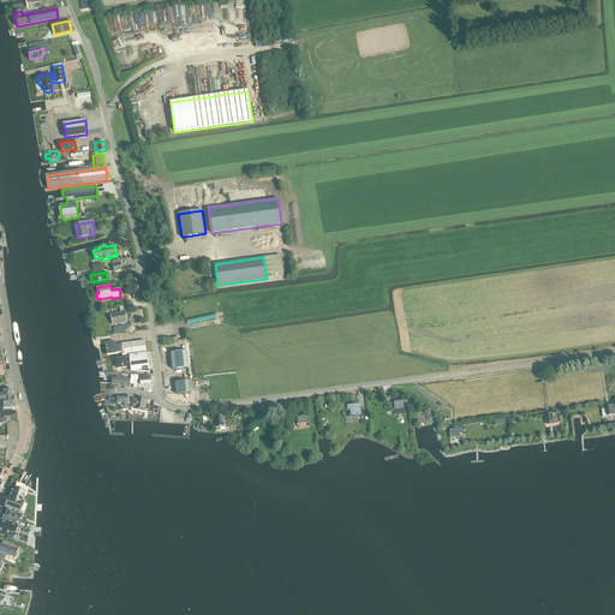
[(113,326),(127,322),(124,306),(120,308),(120,312),(111,314),(113,326)]
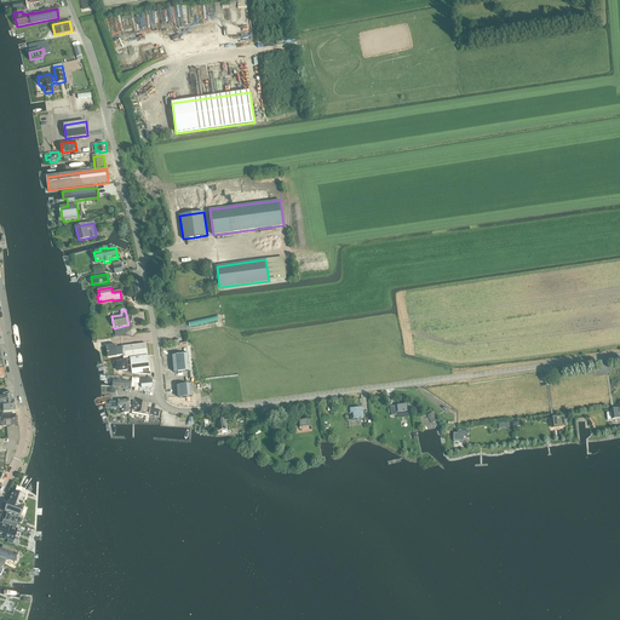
[(218,316),(188,322),(189,327),(218,321),(218,316)]
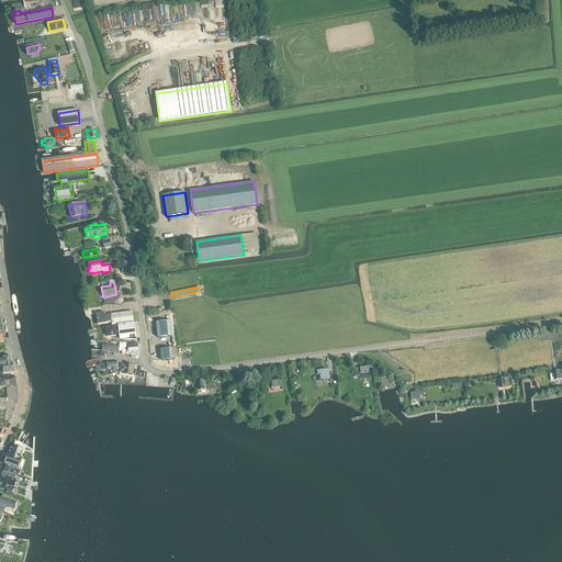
[(114,303),(120,305),(124,301),(121,296),(115,296),(114,303)]
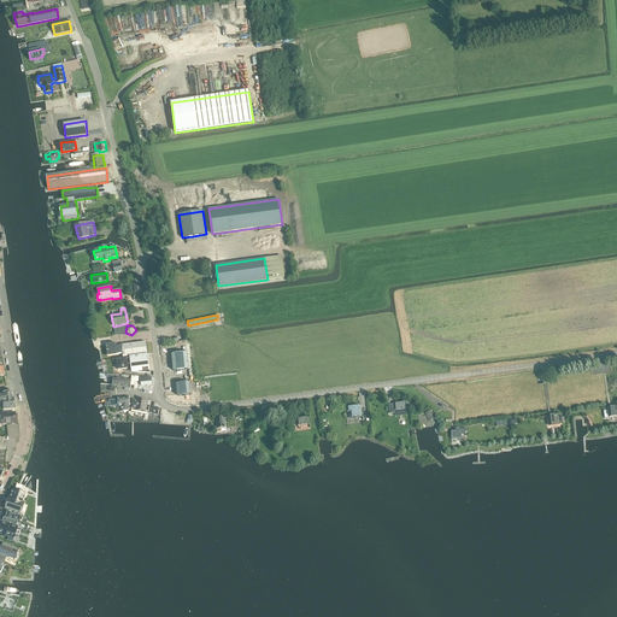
[(123,357),(147,354),(146,342),(122,345),(122,346),(116,347),(115,344),(109,345),(110,356),(123,353),(123,357)]
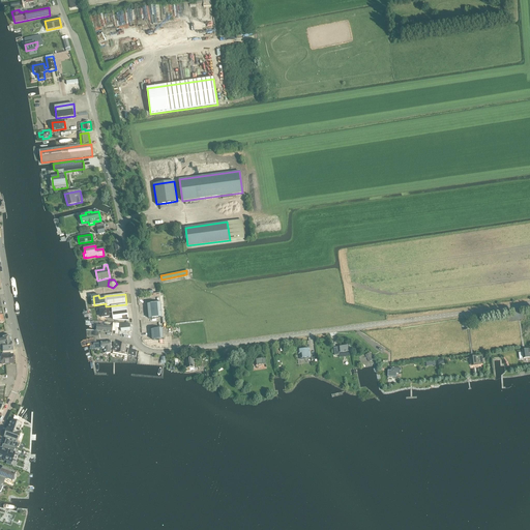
[(148,304),(149,320),(163,318),(162,303),(148,304)]
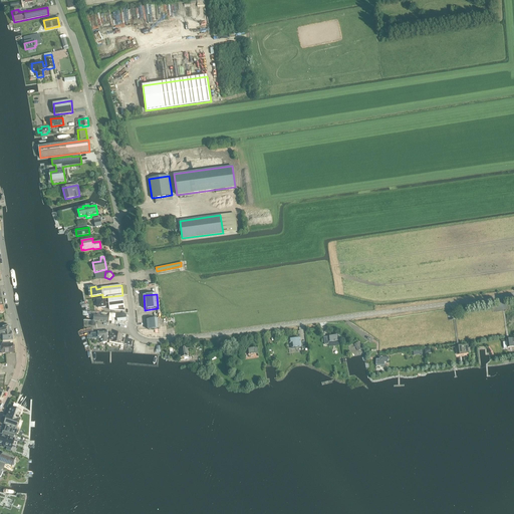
[(109,309),(124,310),(122,295),(108,297),(108,299),(97,300),(98,308),(106,307),(105,304),(109,303),(109,309)]
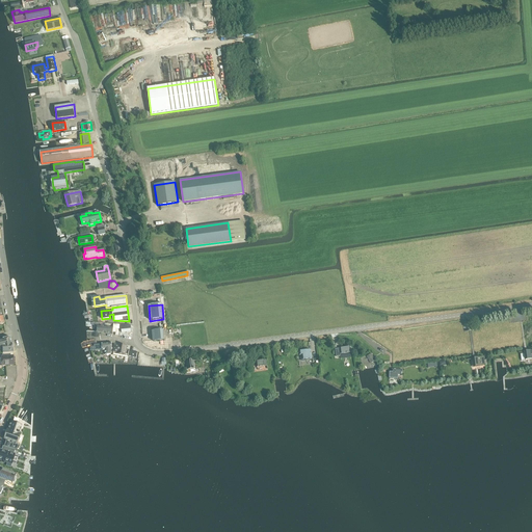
[(163,329),(153,330),(154,341),(164,340),(163,329)]
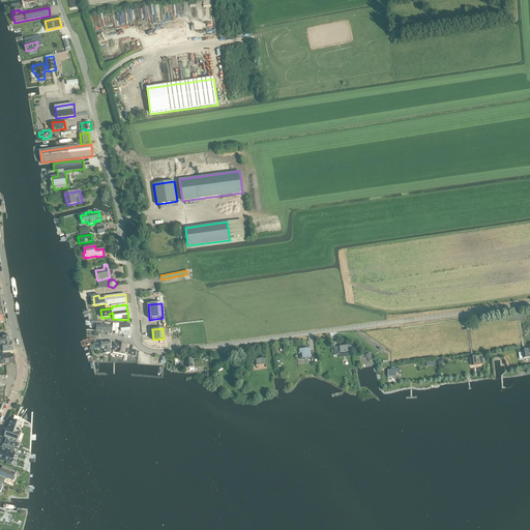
[(10,335),(3,337),(4,346),(2,346),(3,352),(13,351),(12,342),(11,342),(10,335)]
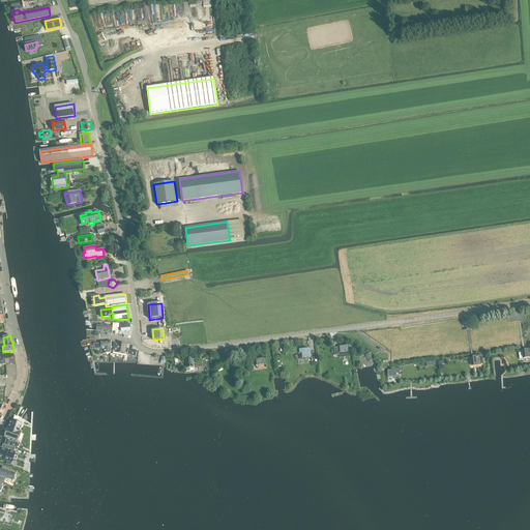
[(92,346),(90,346),(90,347),(90,349),(91,349),(92,349),(97,349),(101,349),(105,349),(105,353),(107,353),(112,353),(111,348),(111,342),(101,342),(101,343),(101,344),(100,344),(99,344),(94,344),(93,344),(93,346),(92,346)]
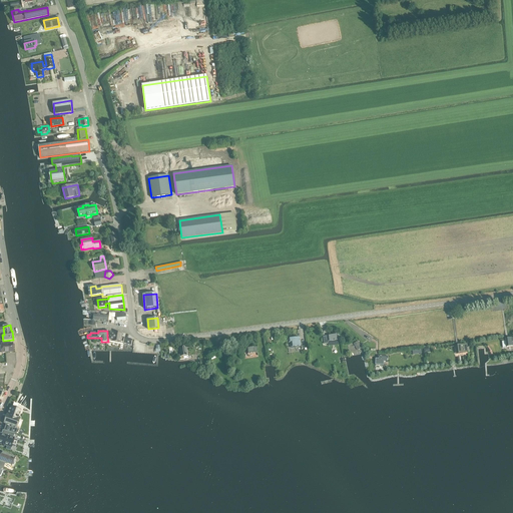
[(110,333),(109,339),(112,340),(112,341),(115,342),(120,343),(120,342),(124,342),(124,338),(121,338),(122,334),(116,333),(114,332),(114,334),(110,333)]
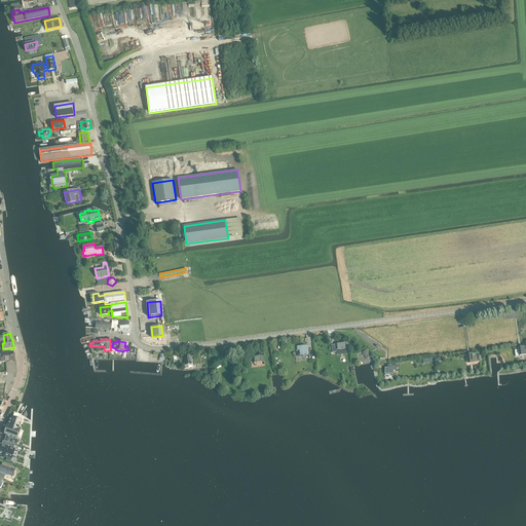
[(345,343),(335,344),(336,350),(336,352),(337,352),(337,355),(347,353),(346,349),(346,348),(345,343)]
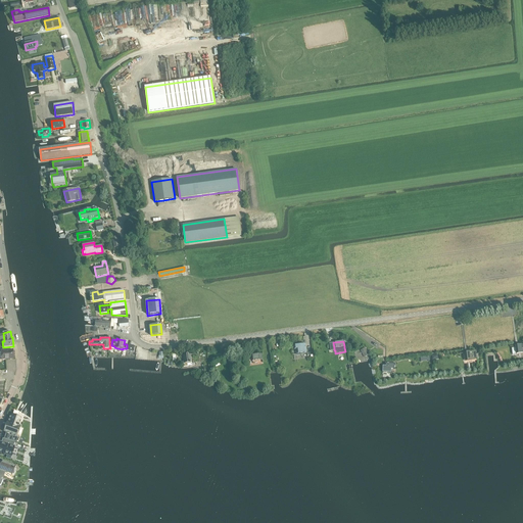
[(306,351),(305,344),(293,345),(294,349),(296,349),(296,355),(302,354),(302,353),(307,353),(307,351),(306,351)]
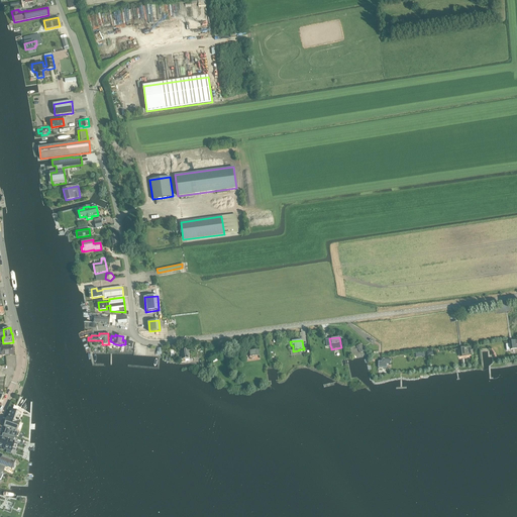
[(0,346),(1,355),(13,354),(12,345),(0,346)]
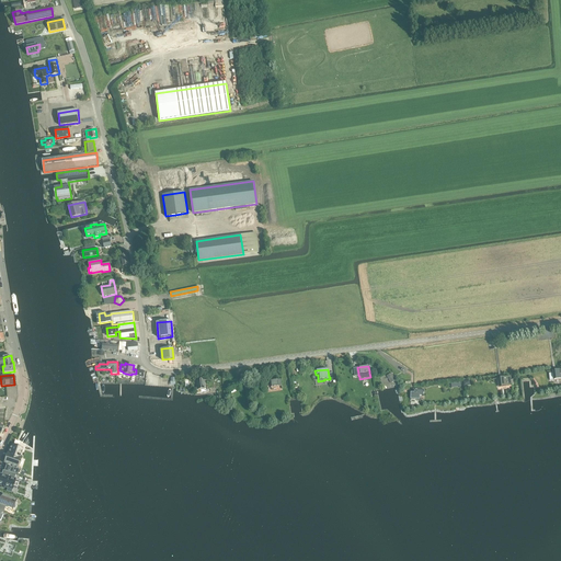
[(511,382),(514,382),(513,380),(511,380),(511,377),(510,377),(499,378),(499,387),(511,386),(512,386),(511,382)]
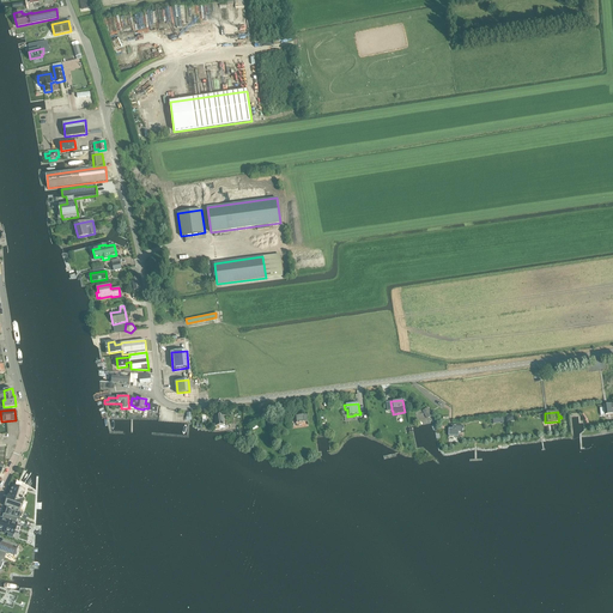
[(224,429),(224,425),(223,416),(214,416),(216,426),(216,430),(224,429)]
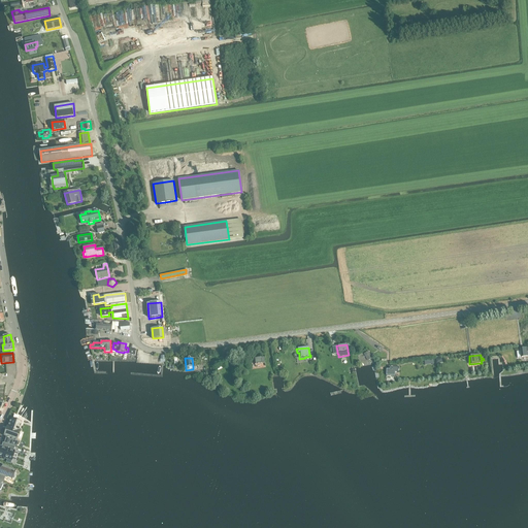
[(387,369),(387,375),(395,375),(395,372),(399,373),(399,367),(389,366),(389,368),(387,368),(387,369)]
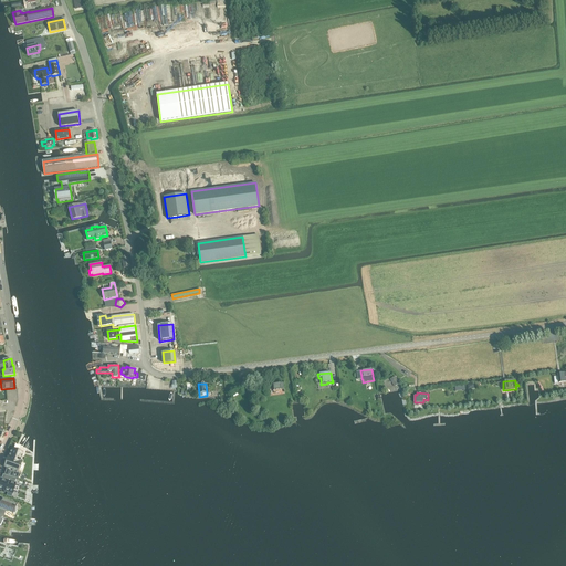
[(1,478),(0,480),(0,489),(8,491),(7,495),(11,496),(12,492),(16,493),(19,485),(16,484),(16,483),(14,482),(16,478),(4,474),(3,474),(2,479),(1,478)]
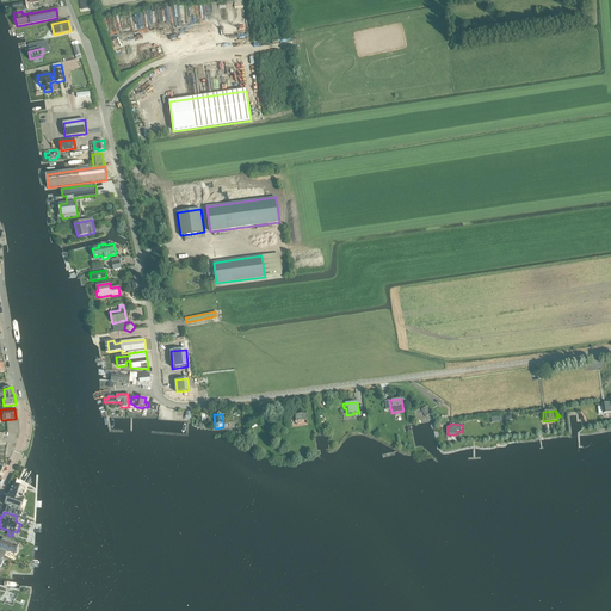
[(0,556),(2,557),(4,557),(6,550),(14,554),(17,554),(19,549),(17,548),(18,543),(1,537),(0,541),(0,556)]
